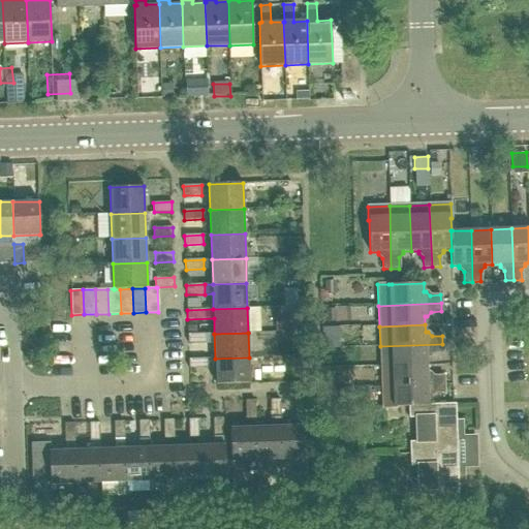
[(188,344),(207,344),(206,334),(188,335),(188,344)]
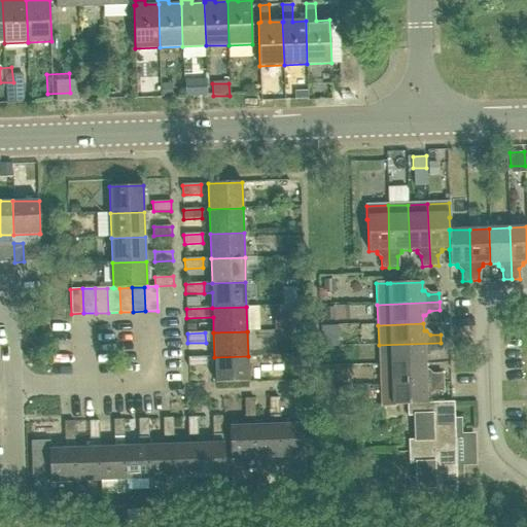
[(379,365),(425,363),(425,355),(427,355),(431,351),(441,351),(441,343),(379,345),(379,365)]
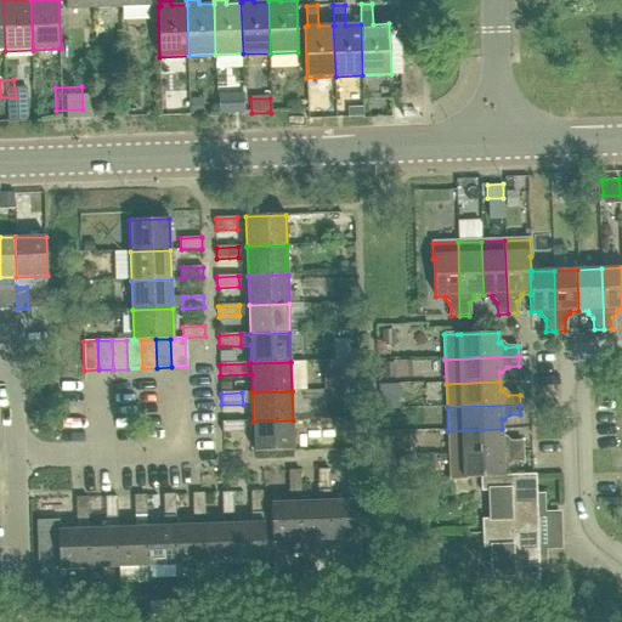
[(293,420),(253,422),(254,452),(294,451),(293,420)]
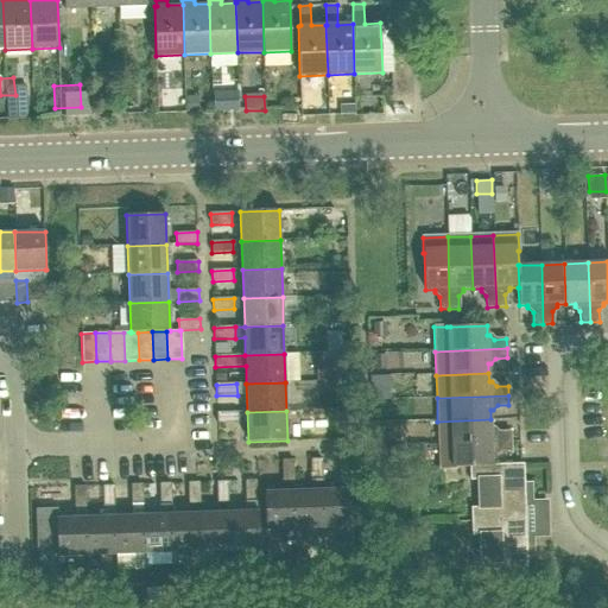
[(217,424),(238,424),(238,412),(216,413),(217,424)]
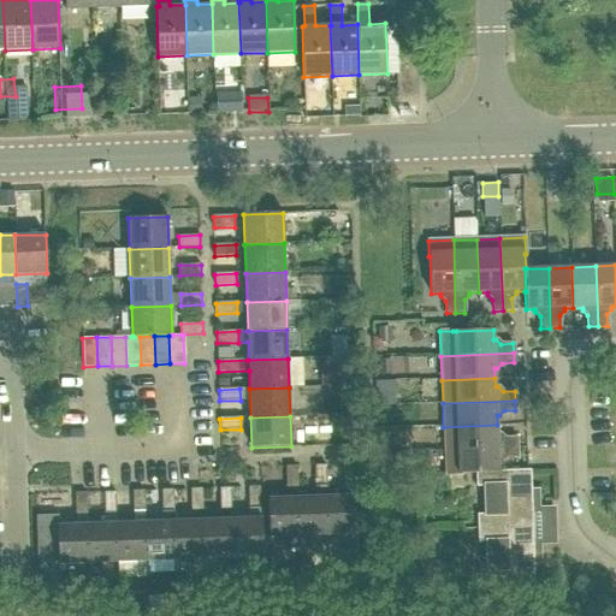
[(444,450),(517,448),(516,438),(504,438),(499,433),(497,433),(497,425),(443,427),(444,450)]
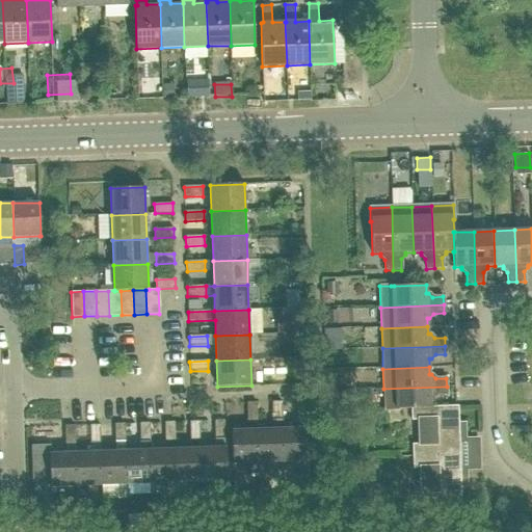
[(430,407),(430,400),(432,400),(436,395),(447,395),(447,387),(383,389),(384,410),(398,409),(411,408),(430,407)]
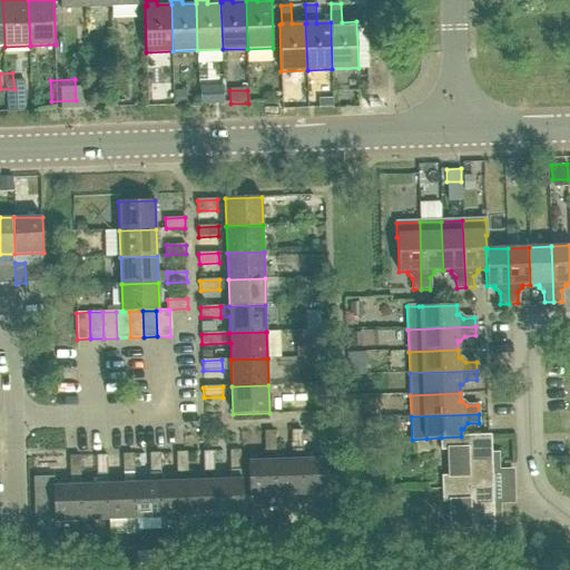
[(292,452),(302,451),(302,431),(291,432),(292,452)]
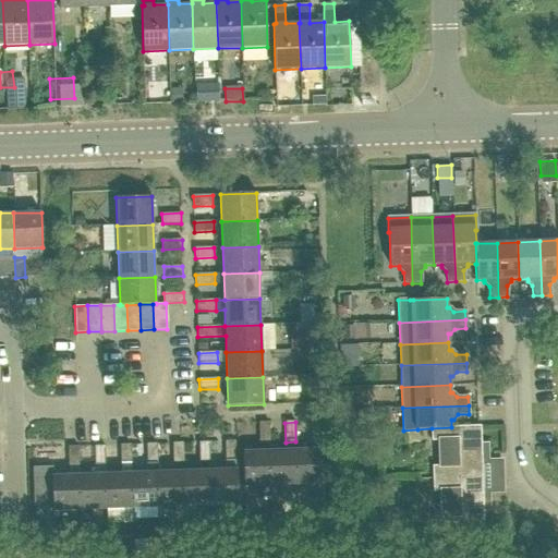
[(312,441),(322,440),(322,422),(311,422),(312,441)]
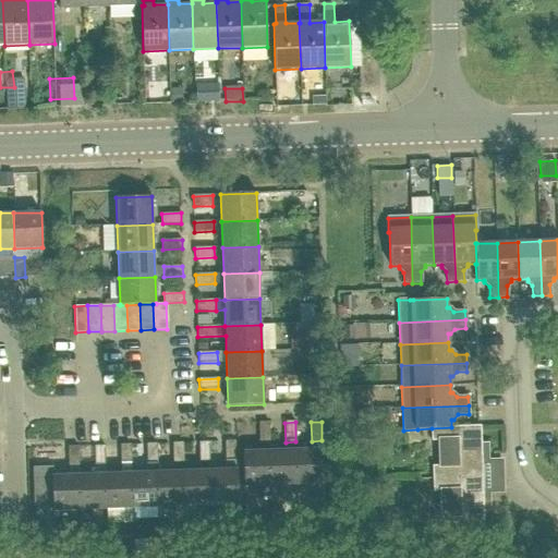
[(259,444),(269,443),(269,423),(258,423),(259,444)]
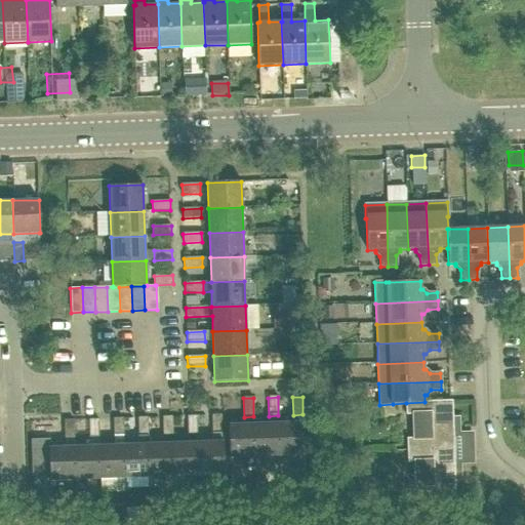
[(407,450),(453,449),(451,401),(425,402),(406,403),(406,414),(412,414),(413,438),(407,439),(407,450)]
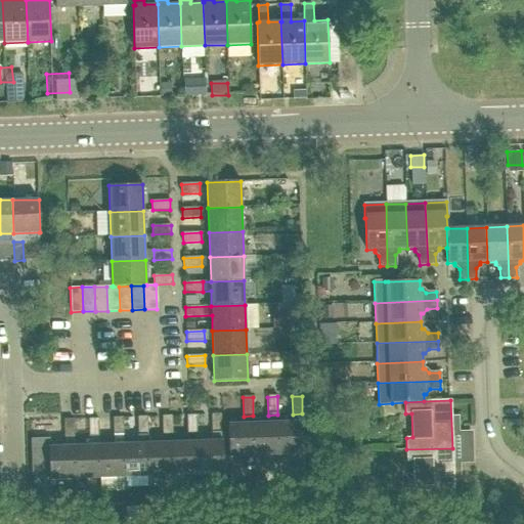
[(212,434),(221,433),(221,415),(211,416),(212,434)]
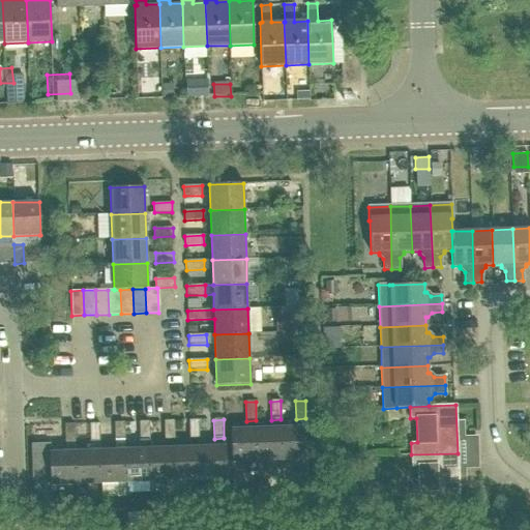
[(189,439),(199,439),(199,420),(188,420),(189,439)]
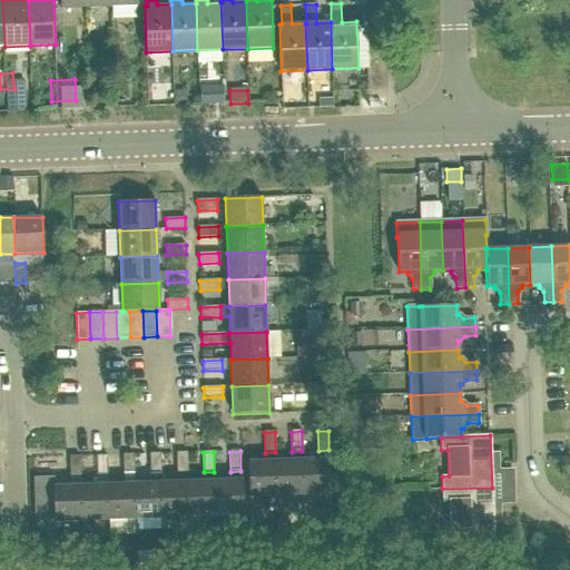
[(177,473),(187,473),(187,453),(176,453),(177,473)]
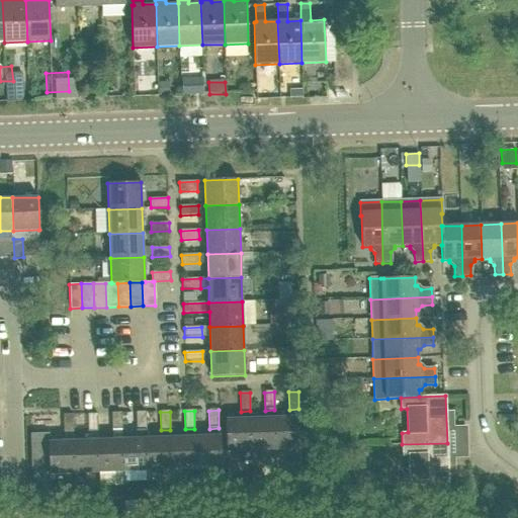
[(137,431),(146,431),(146,413),(136,413),(137,431)]
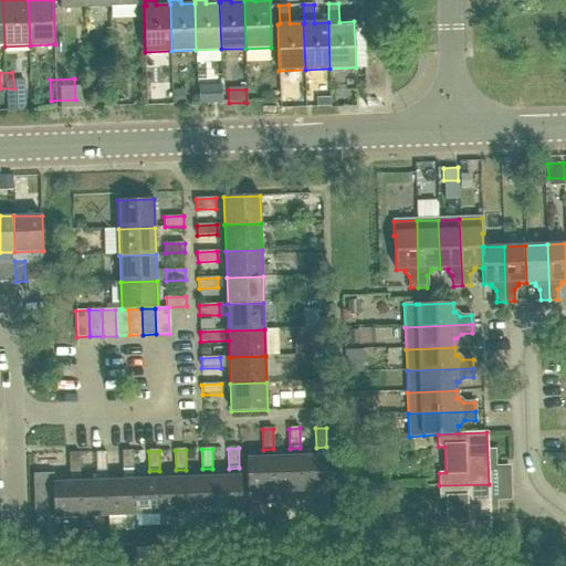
[(123,472),(133,472),(133,452),(122,452),(123,472)]
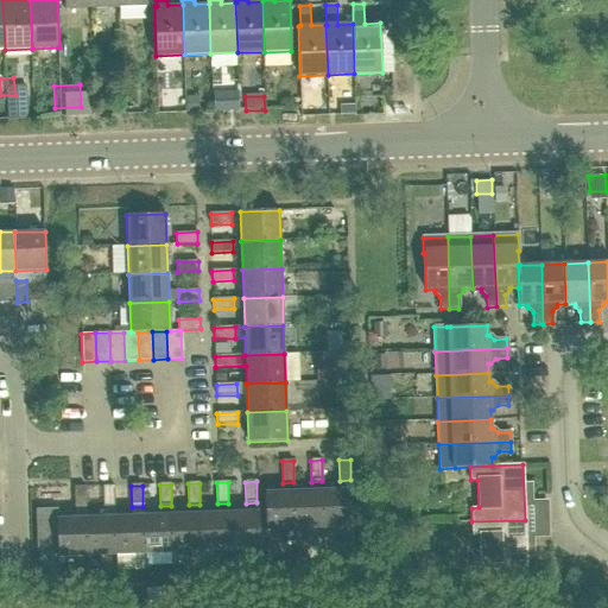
[(75,510),(86,508),(86,487),(74,488),(75,510)]
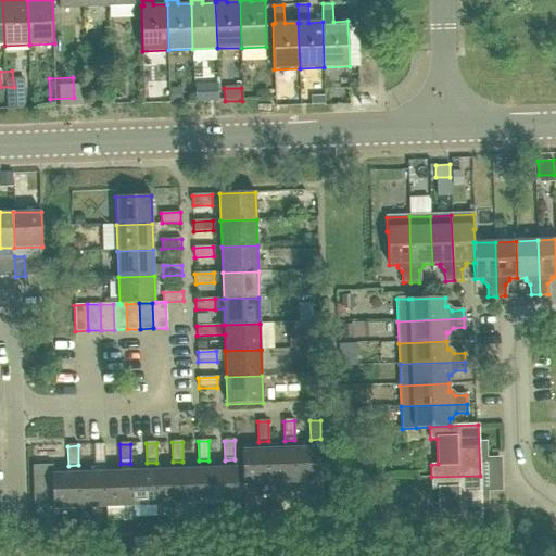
[(95,474),(78,474),(79,509),(105,509),(104,472),(105,472),(104,445),(93,445),(95,474)]
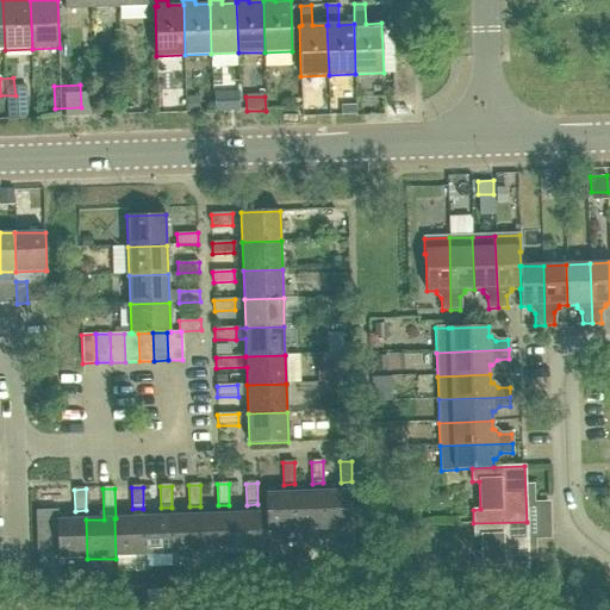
[(323,492),(325,531),(355,530),(353,491),(323,492)]
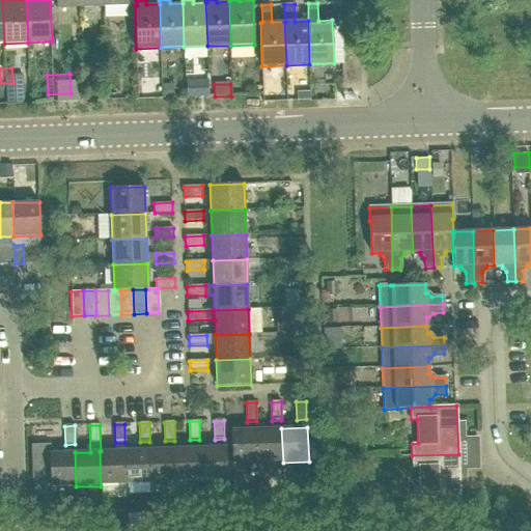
[(258,464),(283,463),(281,428),(256,429),(258,464)]
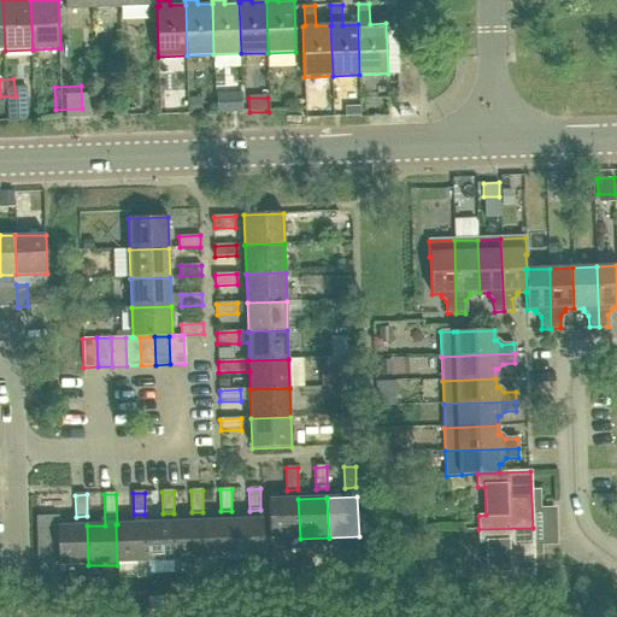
[(270,540),(300,539),(298,499),(268,500),(270,540)]
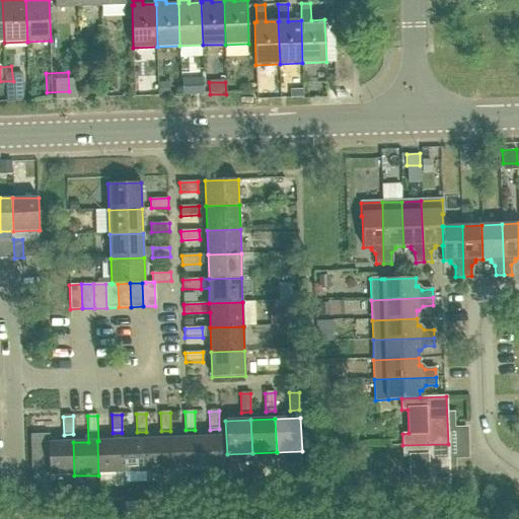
[(74,475),(73,442),(49,443),(49,435),(31,436),(30,436),(31,472),(32,472),(32,471),(49,471),(49,476),(74,475)]
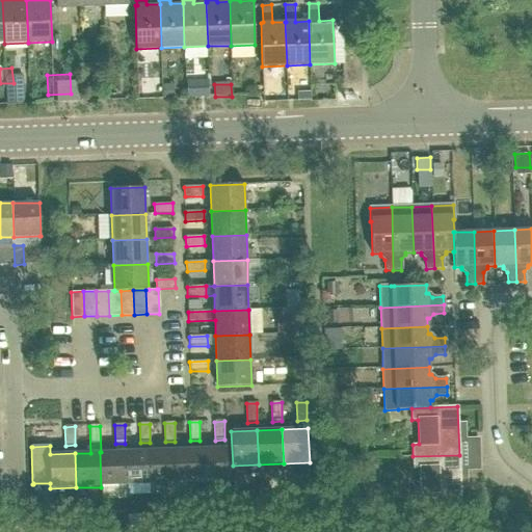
[(200,449),(201,483),(227,482),(225,448),(200,449)]
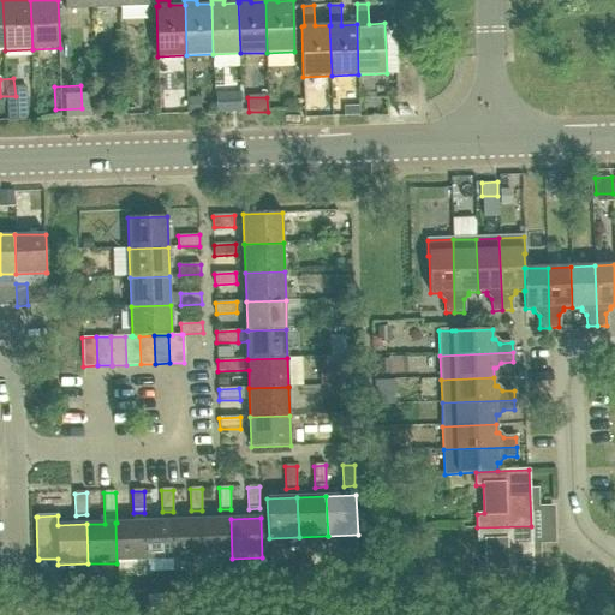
[(203,560),(232,559),(231,519),(202,520),(203,560)]
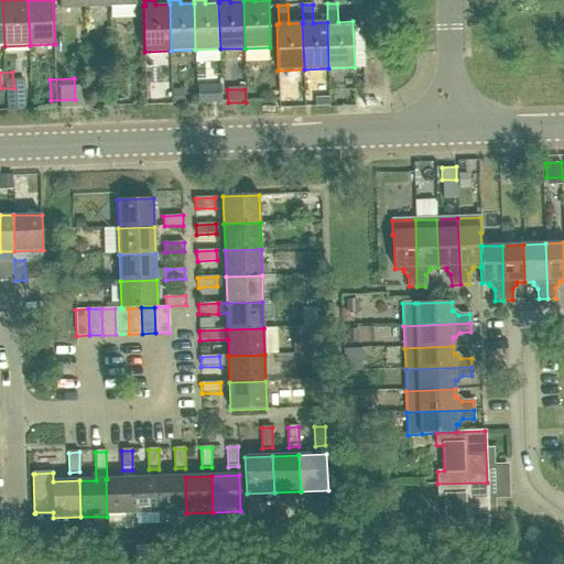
[(160,514),(186,513),(185,477),(159,478),(160,514)]
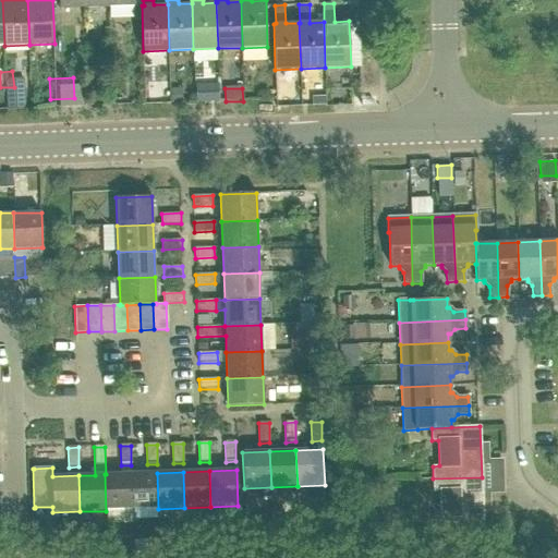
[(132,510),(158,509),(157,473),(131,474),(132,510)]
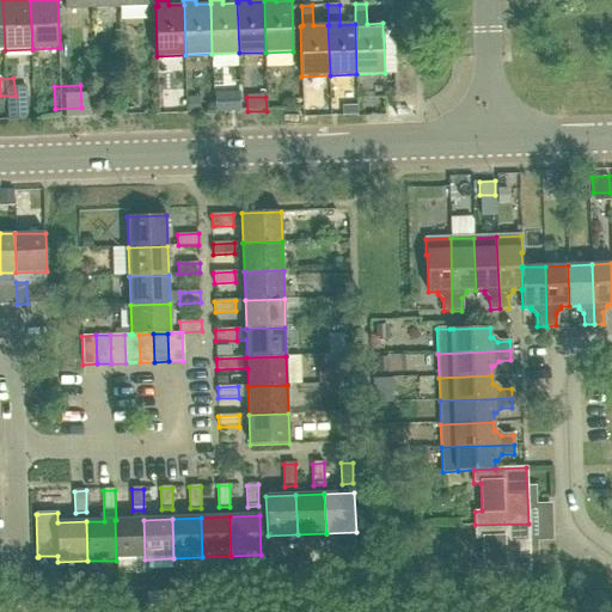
[(116,561),(145,560),(144,520),(116,520),(115,520),(116,561)]
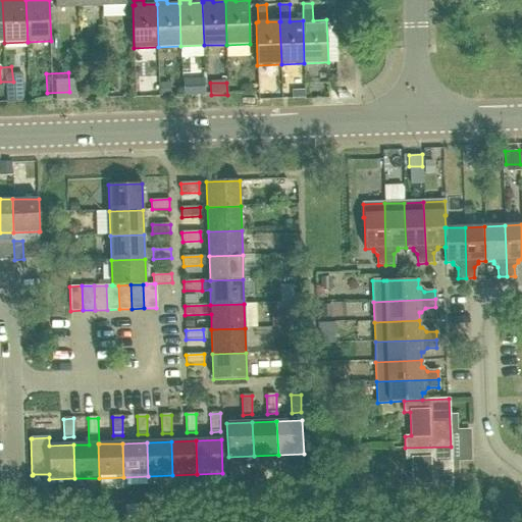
[(451,447),(405,448),(406,460),(412,460),(413,483),(407,483),(407,496),(453,493),(451,447)]
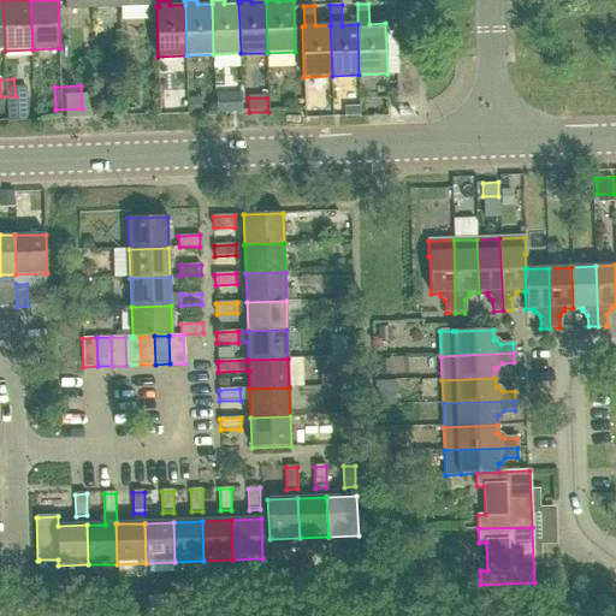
[(304,587),(303,602),(323,602),(324,588),(304,587)]
